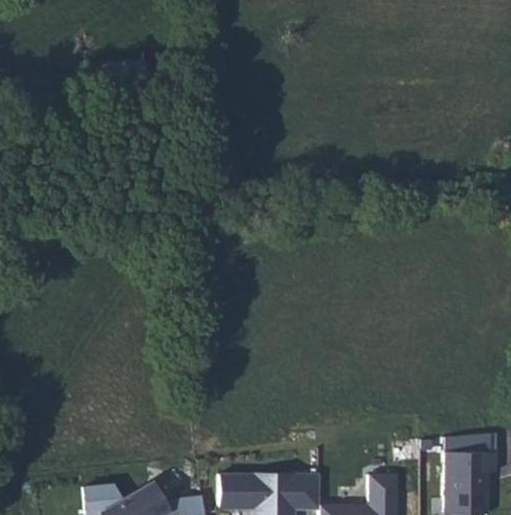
[(446,451),(446,513),(489,513),(490,471),(498,471),(498,451),(446,451)]
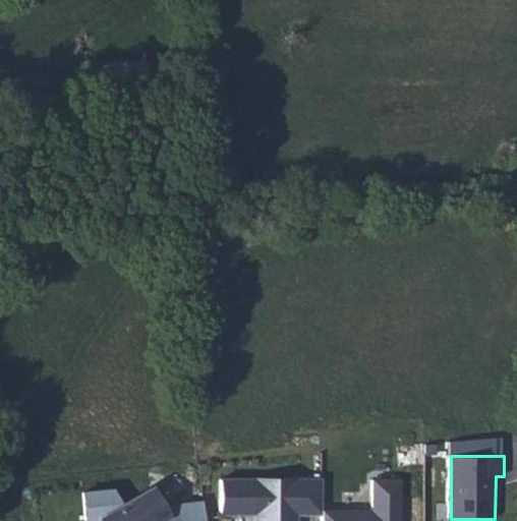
[(369,508),(324,508),(324,513),(323,520),(404,520),(406,478),(370,477),(369,508)]
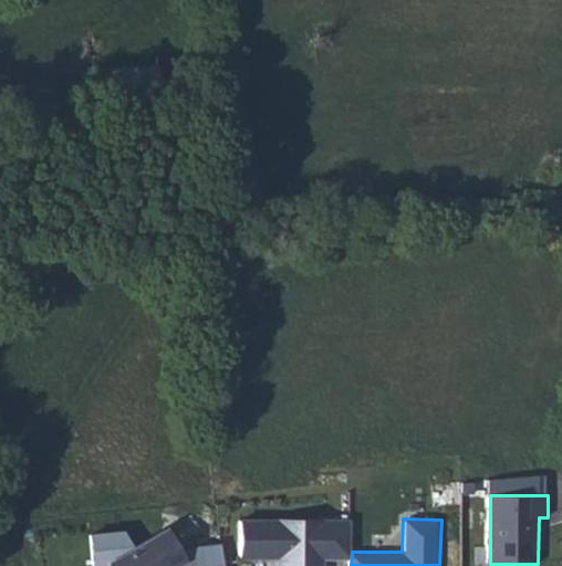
[(352,552),(352,521),(323,521),(323,526),(310,526),(310,521),(242,520),(241,557),(281,557),(280,565),(324,565),(319,565),(319,557),(324,557),(352,557),(352,552)]
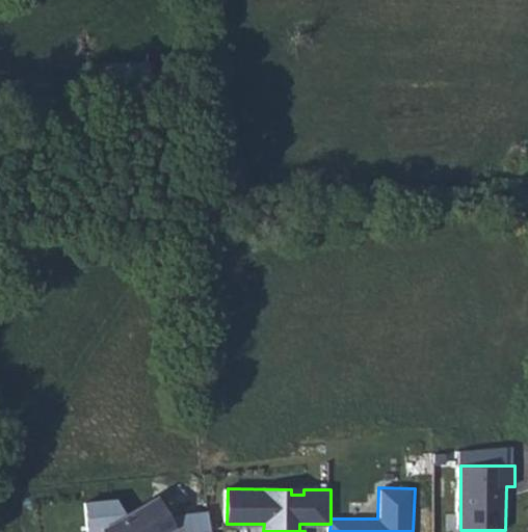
[(211,531),(209,512),(168,516),(158,497),(126,513),(117,498),(86,501),(89,529),(104,527),(104,531),(211,531)]
